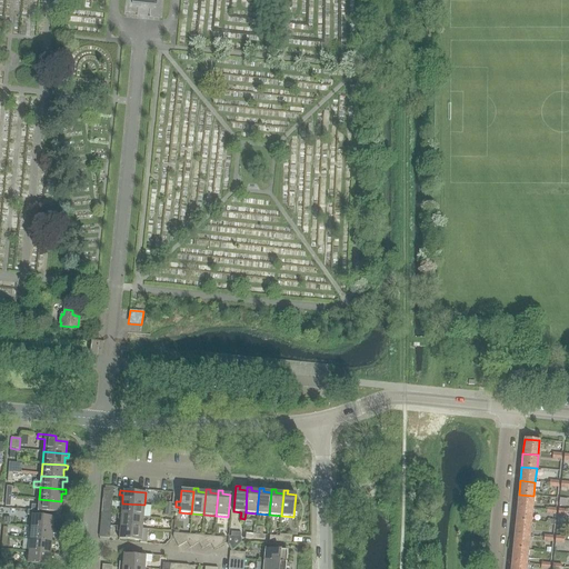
[(519,495),(517,508),(532,509),(533,496),(519,495)]
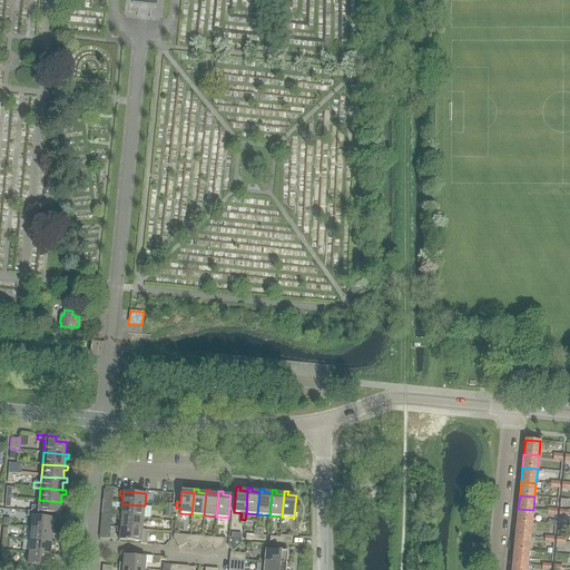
[(43,512),(60,514),(61,505),(65,507),(65,502),(61,501),(61,502),(39,500),(38,507),(31,505),(31,511),(38,512),(43,512)]
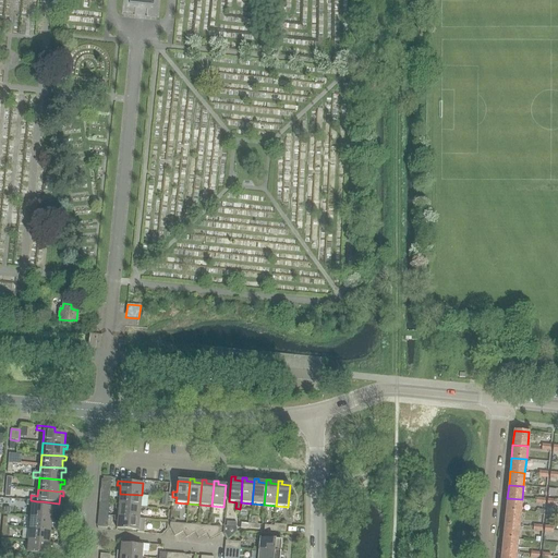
[(110,493),(109,497),(119,497),(119,505),(141,507),(147,507),(148,497),(142,496),(142,495),(120,494),(117,493),(110,493)]
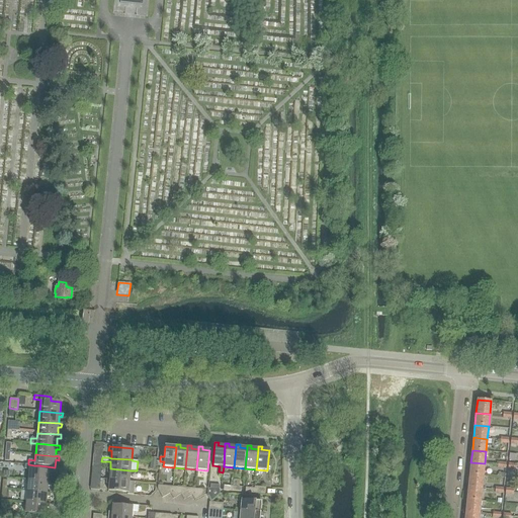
[(470,462),(469,475),(483,477),(484,468),(488,468),(488,465),(485,465),(485,463),(470,462)]
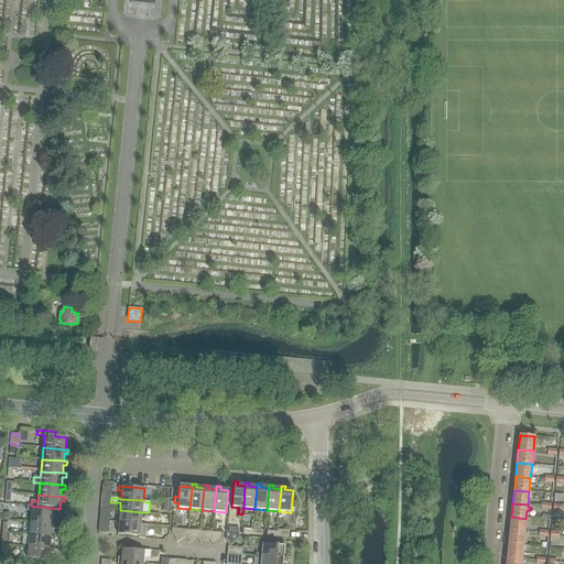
[(31,511),(30,523),(53,524),(54,512),(43,511),(43,507),(38,507),(31,506),(28,506),(26,511),(31,511)]
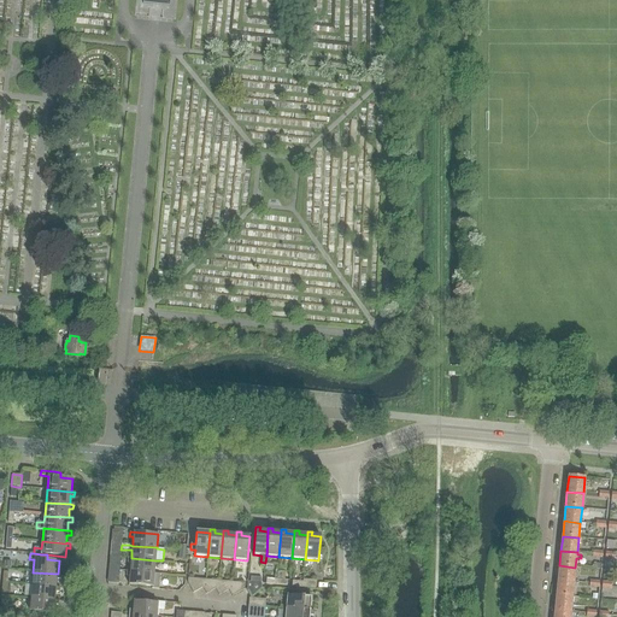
[(154,574),(156,560),(131,558),(128,558),(127,563),(130,563),(130,571),(154,574)]
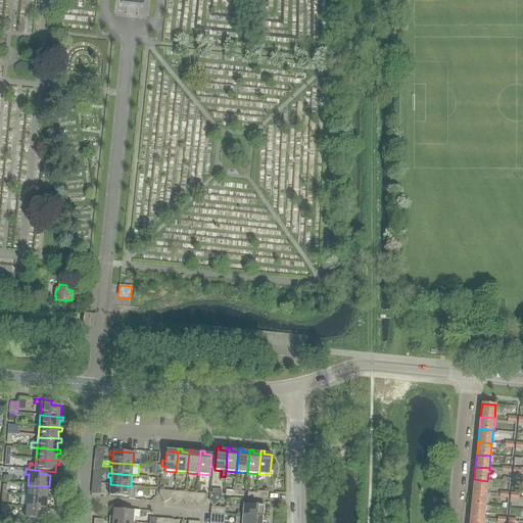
[(474,479),(473,491),(486,493),(487,481),(474,479)]
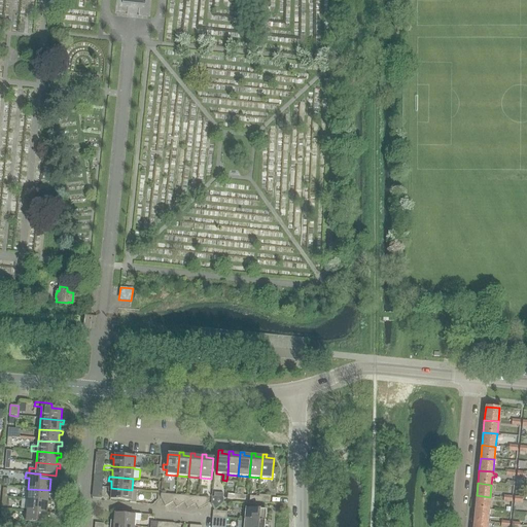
[(130,501),(130,503),(136,503),(137,491),(132,490),(111,488),(108,488),(107,492),(110,492),(110,499),(130,501)]
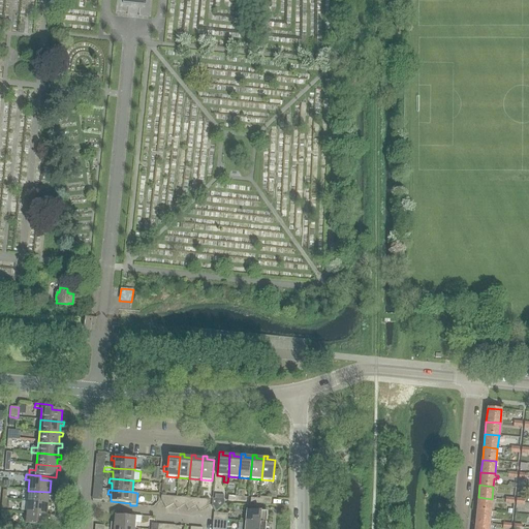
[(49,503),(49,496),(52,496),(53,492),(50,492),(28,491),(27,501),(49,503)]
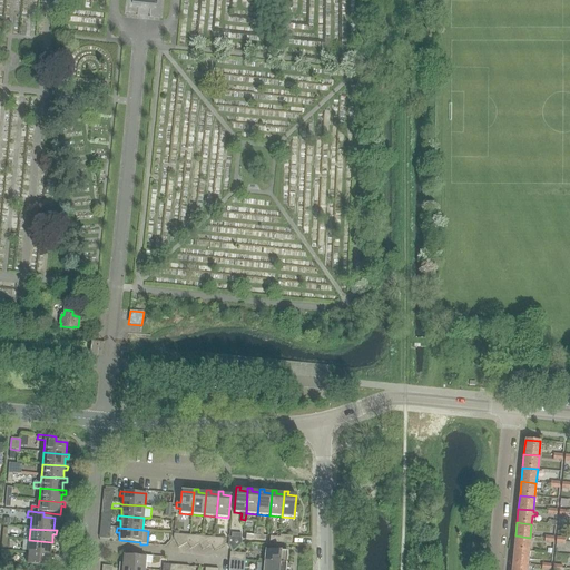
[(109,531),(100,531),(99,540),(109,541),(109,531)]
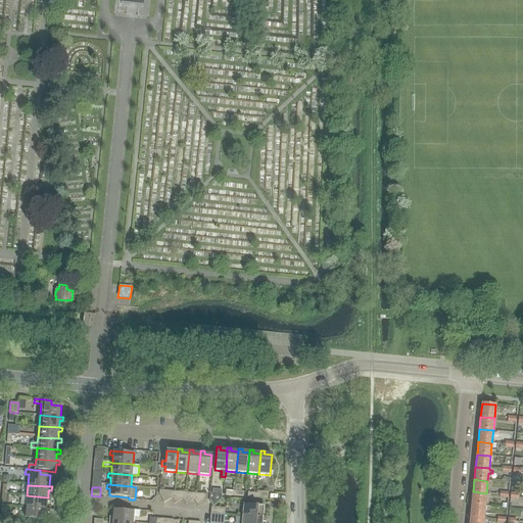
[(159,489),(158,493),(158,494),(163,503),(172,498),(174,496),(175,491),(159,489)]
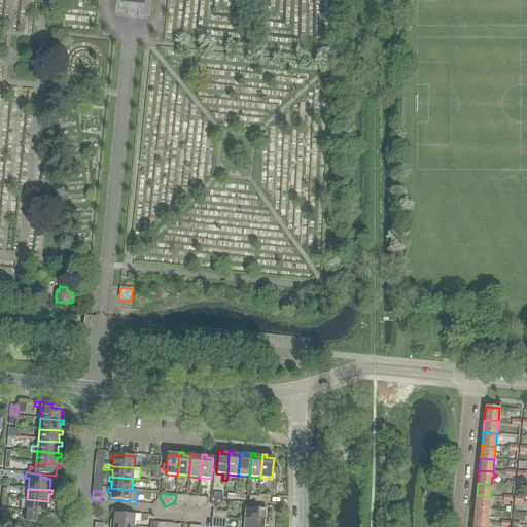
[(214,493),(214,497),(211,497),(211,504),(214,511),(222,503),(223,498),(222,498),(223,494),(214,493)]
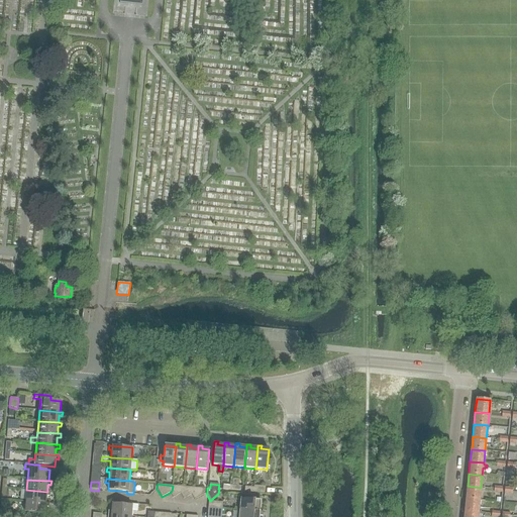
[(173,498),(181,494),(183,492),(184,487),(173,486),(172,491),(170,493),(173,498)]
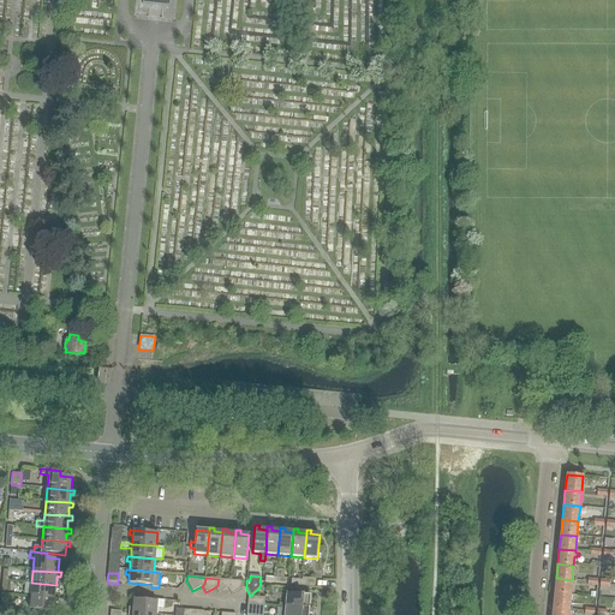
[(556,578),(555,593),(571,595),(572,580),(556,578)]
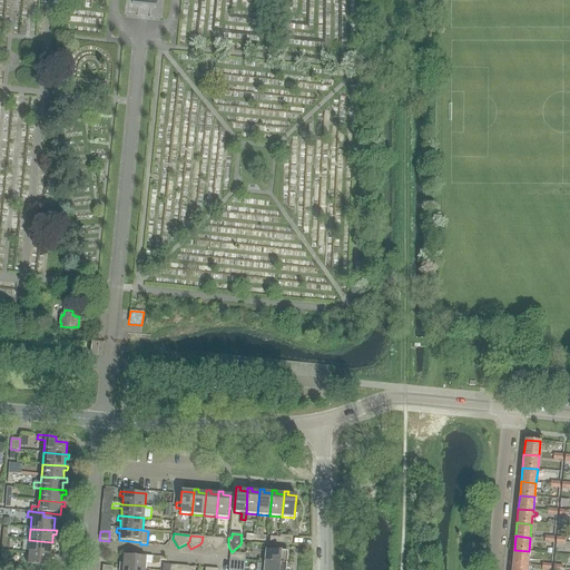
[(203,550),(210,546),(214,543),(214,538),(203,537),(202,542),(199,544),(203,550)]
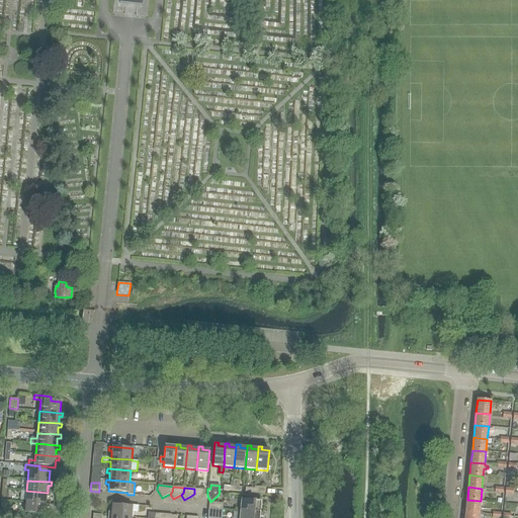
[(194,494),(191,496),(194,501),(205,495),(205,490),(194,489),(194,494)]
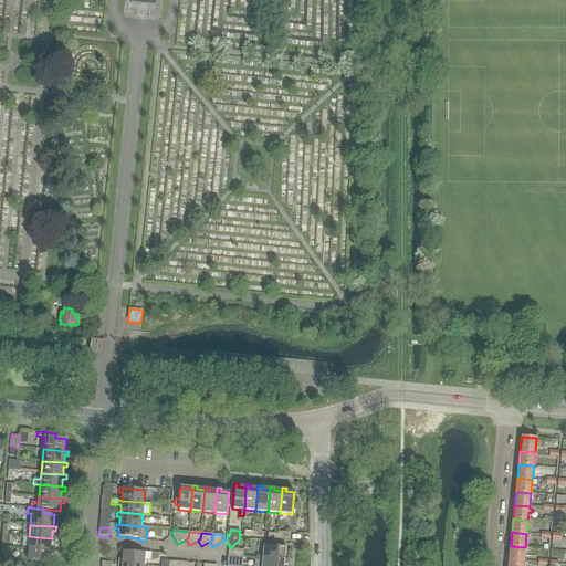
[(29,536),(28,548),(51,551),(51,543),(54,543),(55,538),(52,538),(29,536)]
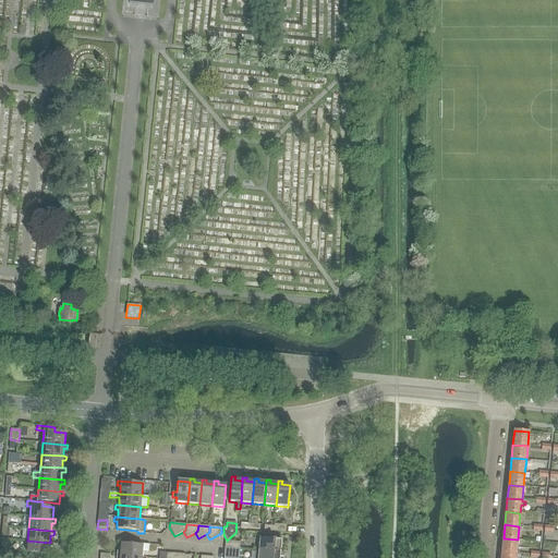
[(258,550),(280,553),(281,541),(270,540),(271,535),(265,534),(265,538),(259,538),(258,550)]
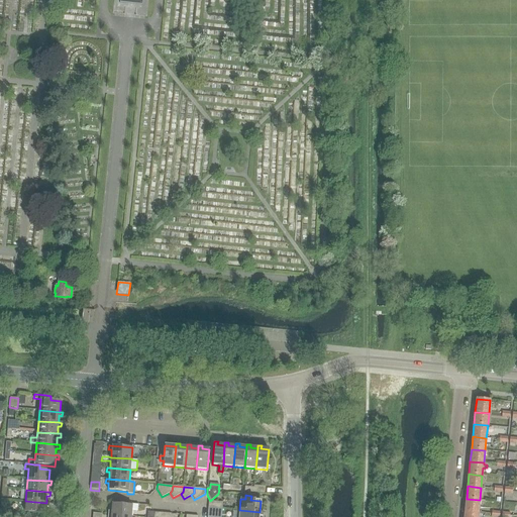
[(467,499),(464,511),(479,512),(480,500),(467,499)]
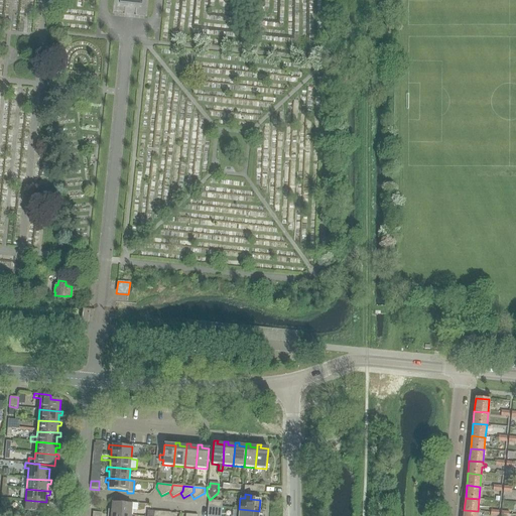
[(46,502),(25,500),(24,511),(45,513),(45,505),(48,506),(49,502),(46,502)]
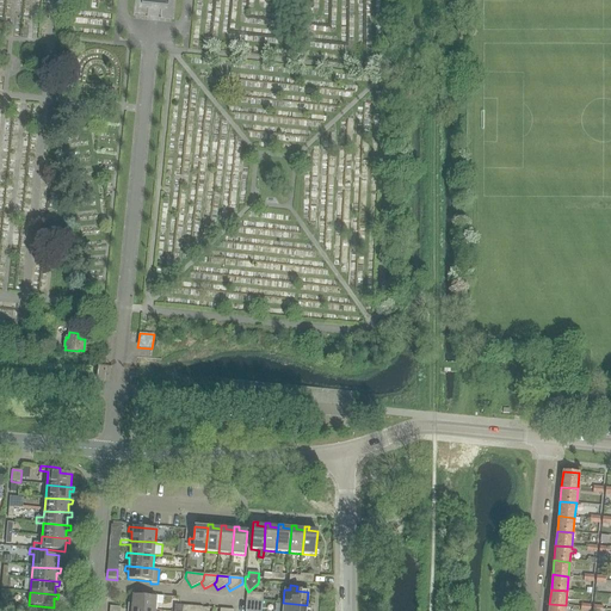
[(128,604),(128,609),(155,610),(156,604),(162,604),(164,597),(156,596),(156,598),(133,596),(131,604),(128,604)]
